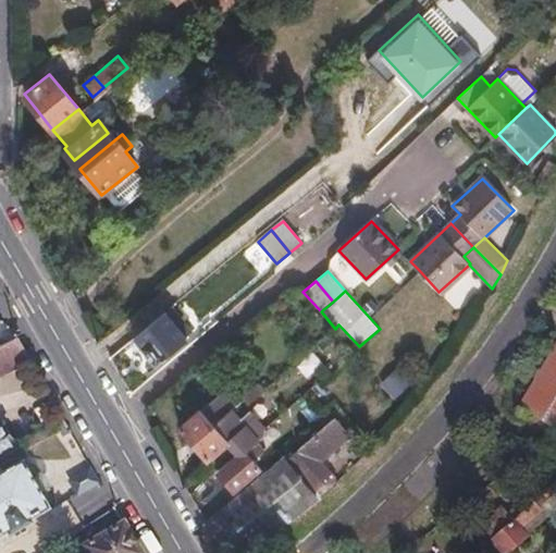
[(187,340),(165,312),(134,339),(157,366),(187,340)]
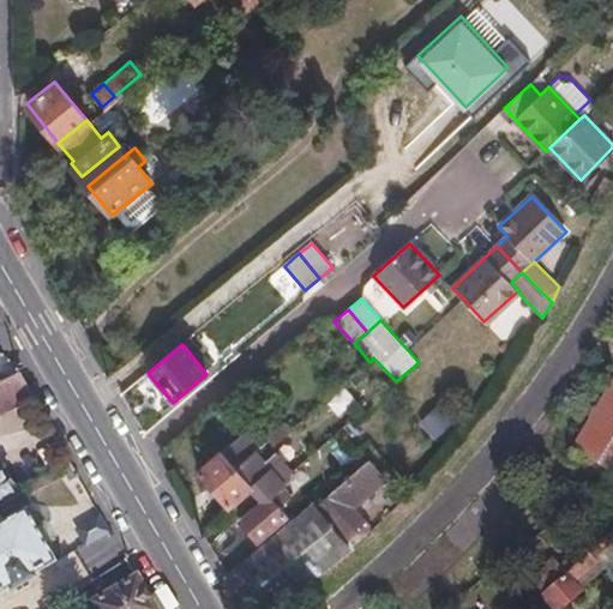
[(0,412),(31,397),(18,373),(0,381),(0,412)]
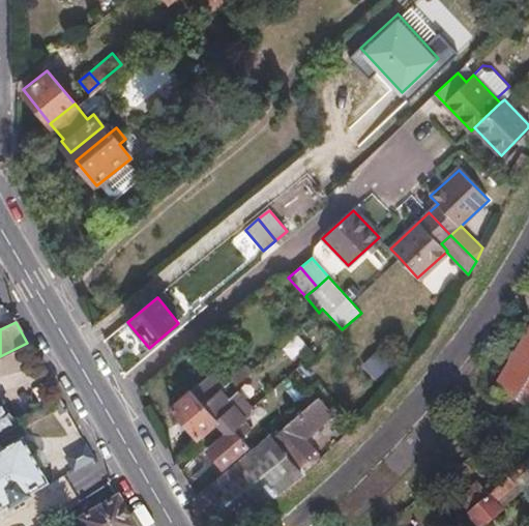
[(528,333),(496,387),(528,407),(528,333)]
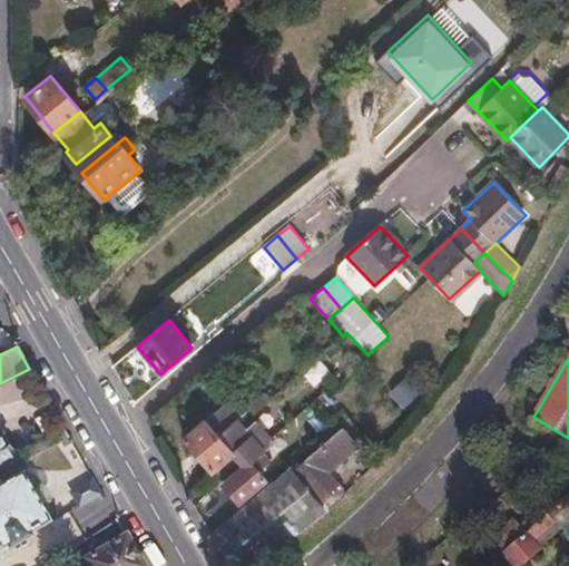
[(254,413),(272,398),(266,393),(248,409),(254,413)]
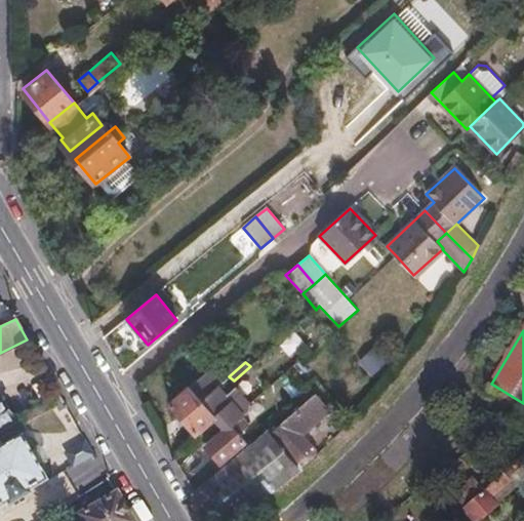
[(195,435),(215,418),(202,402),(216,388),(219,385),(207,370),(168,404),(195,435)]
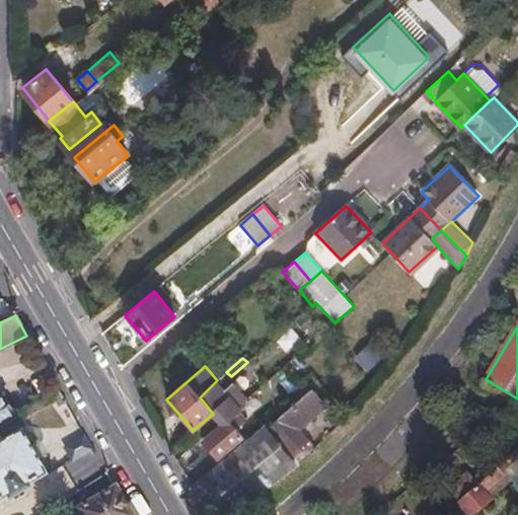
[(213,414),(220,422),(226,417),(227,419),(237,410),(230,401),(214,383),(200,397),(213,414)]
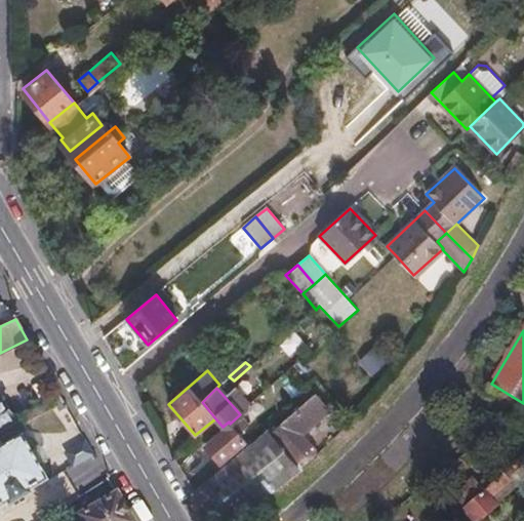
[(270,432),(297,463),(314,449),(300,434),(328,408),(315,393),(270,432)]
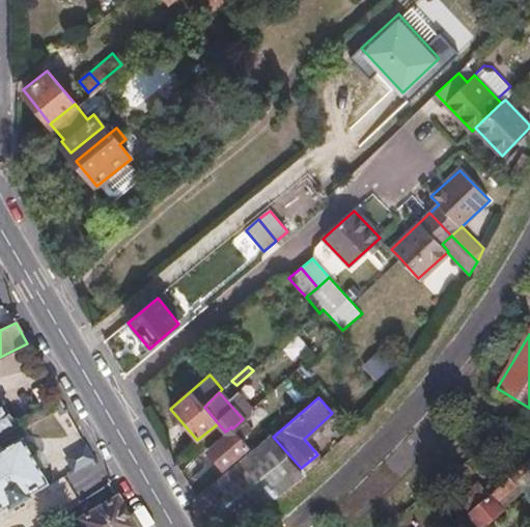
[(235,411),(243,419),(251,413),(249,411),(244,405),(235,411)]
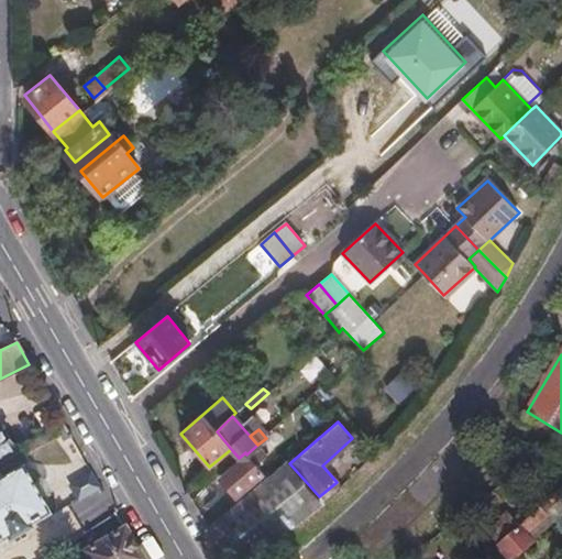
[(0,462),(15,455),(1,430),(0,431),(0,462)]
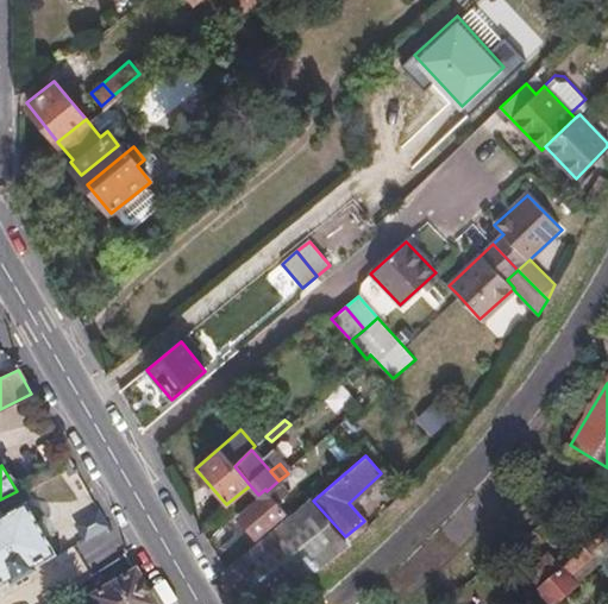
[(279,480),(287,492),(298,484),(288,473),(279,480)]
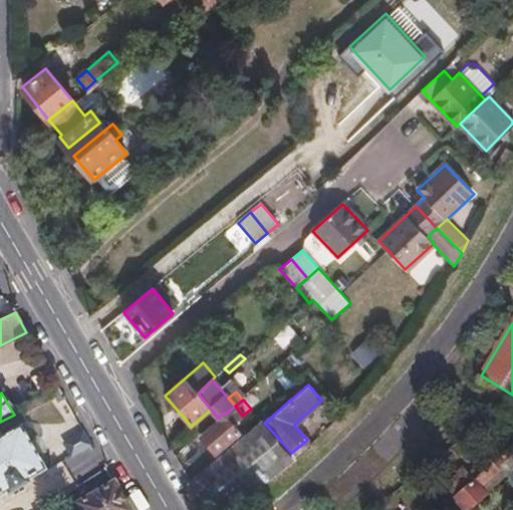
[(224,413),(218,418),(220,421),(202,435),(215,451),(240,431),(234,423),(242,416),(235,406),(225,415),(224,413)]
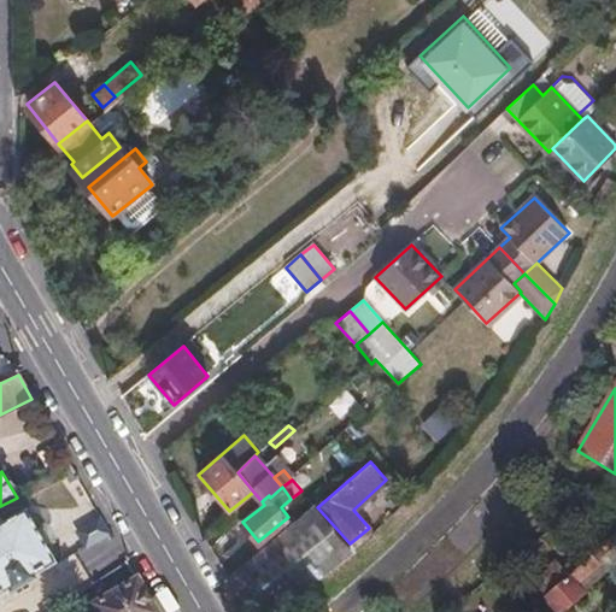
[(265,600),(275,611),(280,611),(297,599),(356,551),(350,543),(317,507),(316,506),(240,572),(248,581),(265,600)]
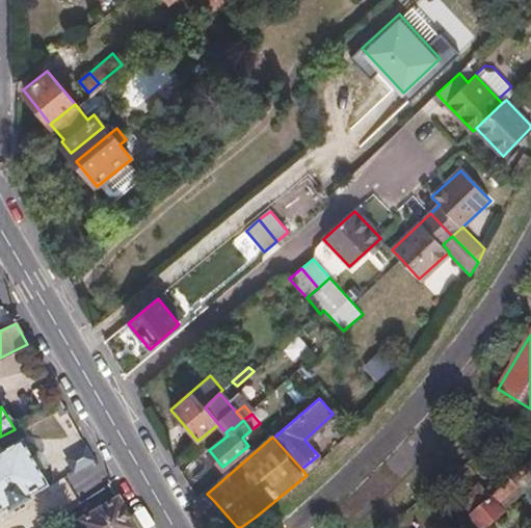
[(23,443),(4,453),(0,455),(0,512),(10,507),(11,509),(29,500),(28,497),(47,486),(23,443)]
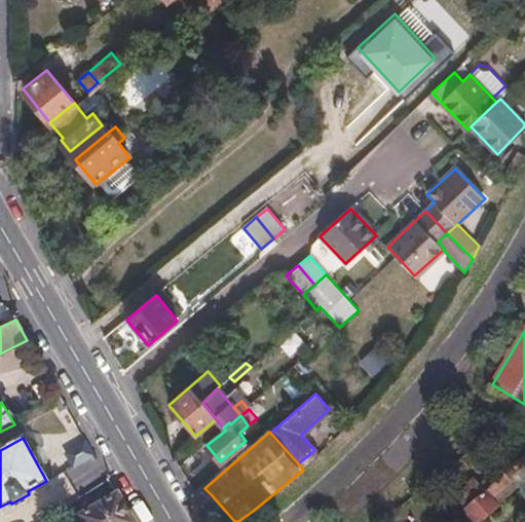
[(486,489),(496,501),(518,483),(507,470),(486,489)]
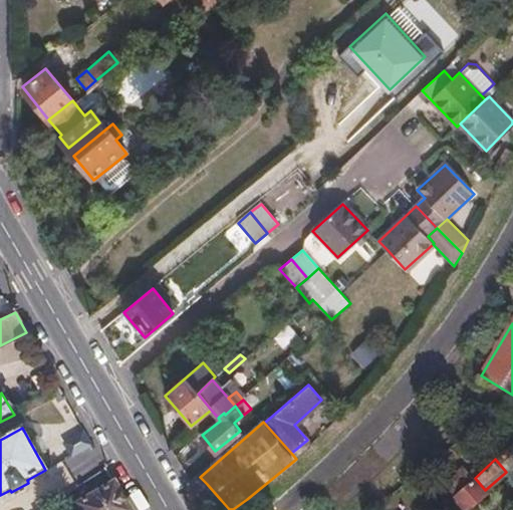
[(446,486),(456,496),(475,478),(465,467),(446,486)]
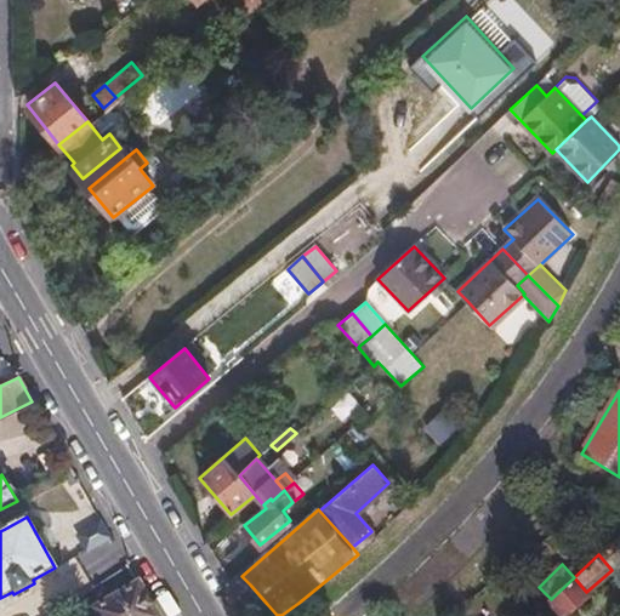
[(227,581),(237,597),(250,585),(242,576),(238,571),(227,581)]
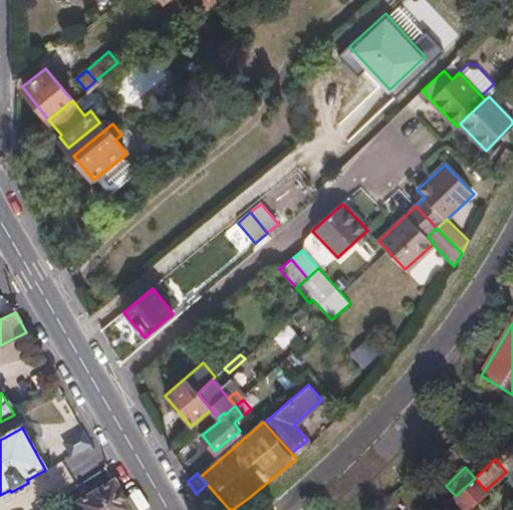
[(475,478),(456,496),(467,508),(485,490),(475,478)]
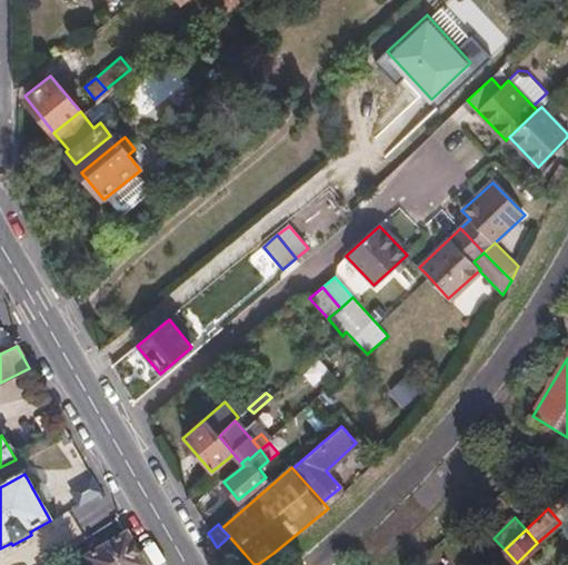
[(143,564),(127,535),(87,558),(91,564),(143,564)]
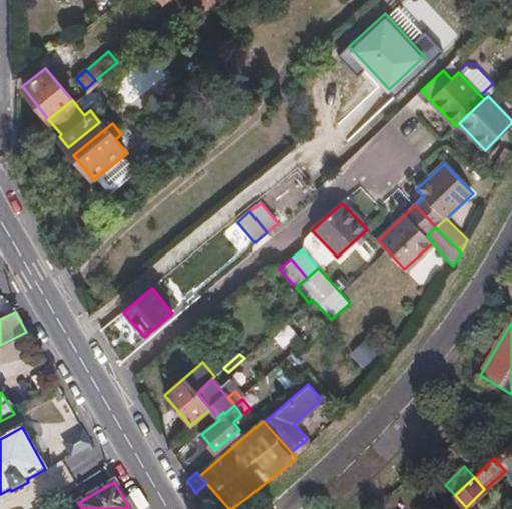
[(207,508),(228,508),(220,499),(207,508)]
